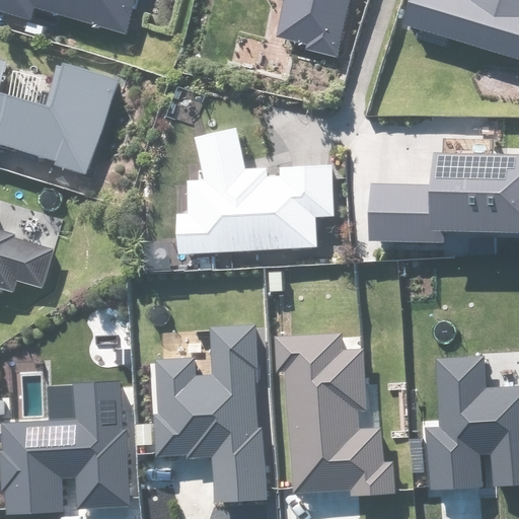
[(0,0),(0,10),(29,20),(33,6),(125,34),(135,0),(0,0)]
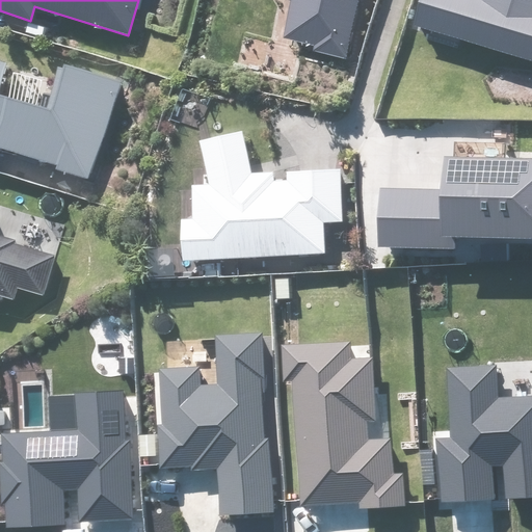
[(314,51),(344,59),(360,0),(292,0),(283,37),(315,46),(314,51)]
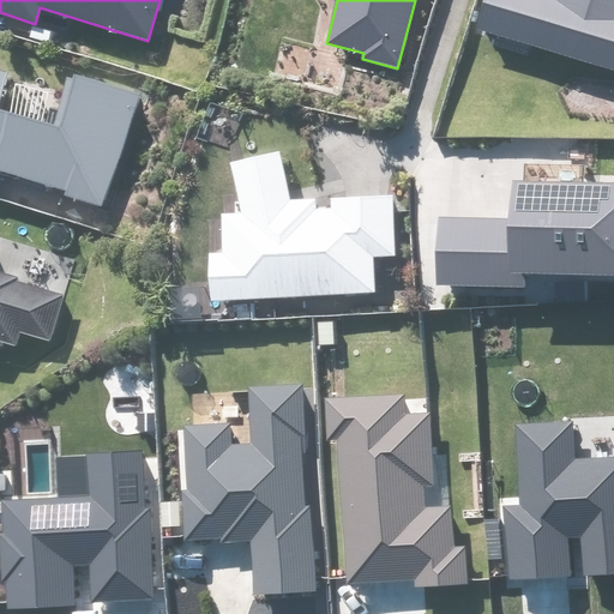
[(613,0),(487,0),(479,30),(613,68),(613,0)]
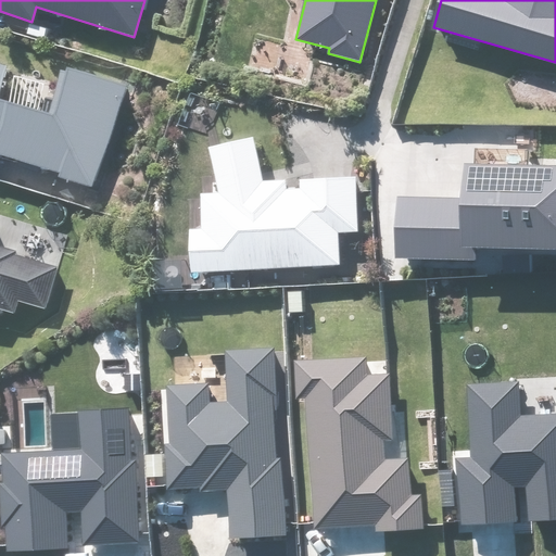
[(0,64),(0,153),(60,173),(59,176),(95,187),(125,87),(67,70),(65,73),(61,72),(48,115),(0,100),(0,90),(8,66),(0,64)]
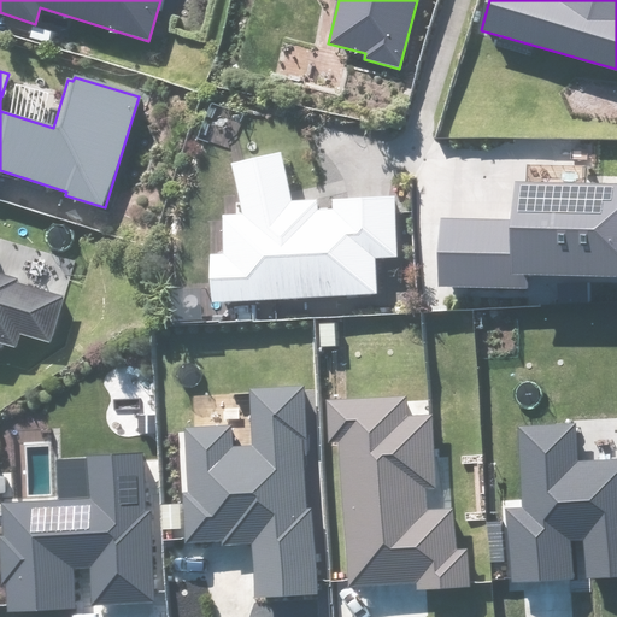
[(209,256),(211,301),(376,294),(375,259),(398,258),(395,197),(333,200),(333,210),(318,211),(318,200),(293,201),(282,151),(231,164),(242,204),(242,215),(223,216),(225,254),(209,256)]
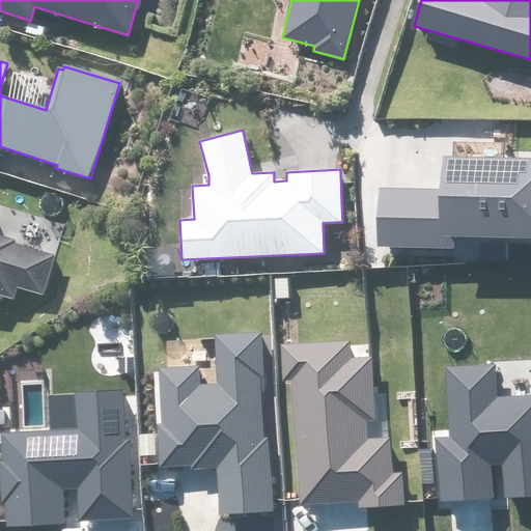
[(380,187),(376,247),(456,250),(456,236),(530,239),(530,159),(442,156),(441,189),(380,187)]
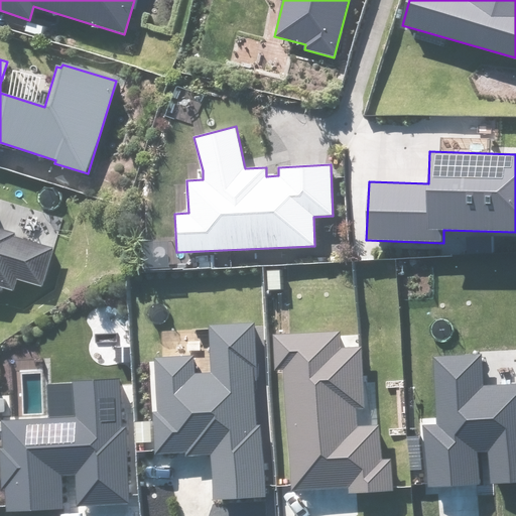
[(0,286),(15,290),(18,279),(42,285),(53,248),(14,237),(16,232),(0,227),(0,286)]
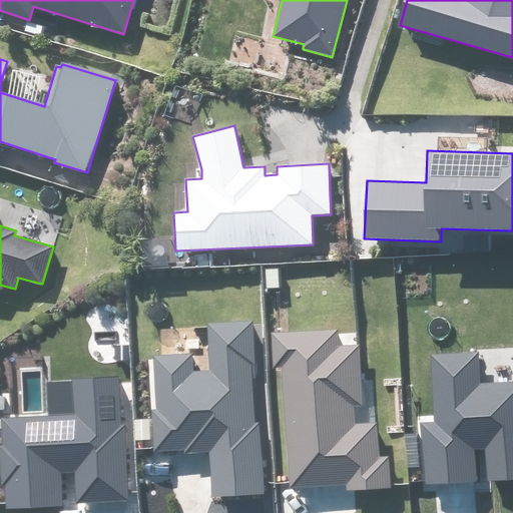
[(211,497),(263,494),(259,422),(253,422),(251,365),(254,365),(252,321),(207,323),(209,370),(192,371),(191,354),(153,355),(155,409),(151,410),(153,451),(184,449),(184,454),(209,453),(211,497)]
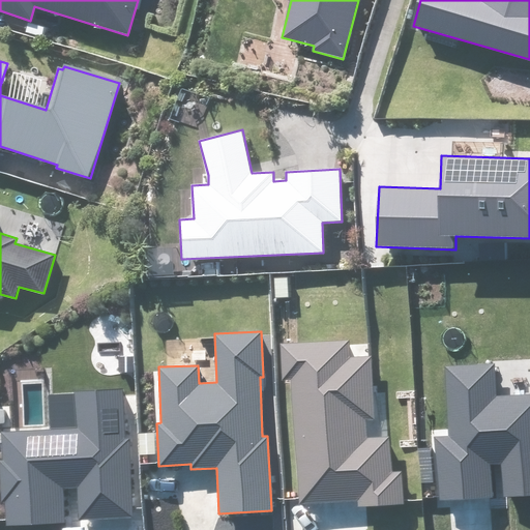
[(358,506),(404,504),(402,472),(391,473),(389,438),(366,439),(365,419),(375,419),(371,356),(350,357),(349,342),(281,345),(283,380),(291,380),(298,505),(357,501),(358,506)]
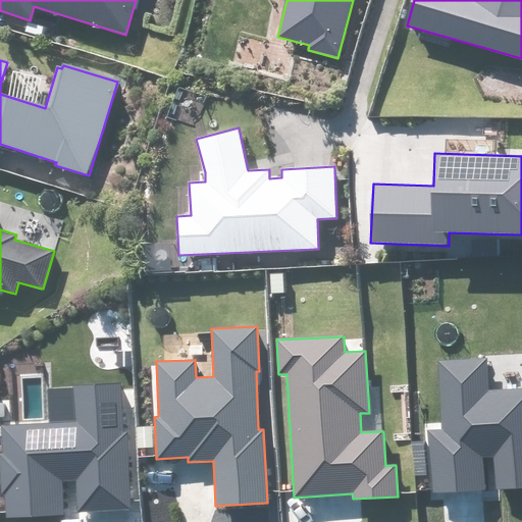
[(493,458),(496,489),(521,487),(521,388),(490,390),(488,357),(438,360),(442,430),(429,430),(433,492),(484,489),(482,459),(493,458)]
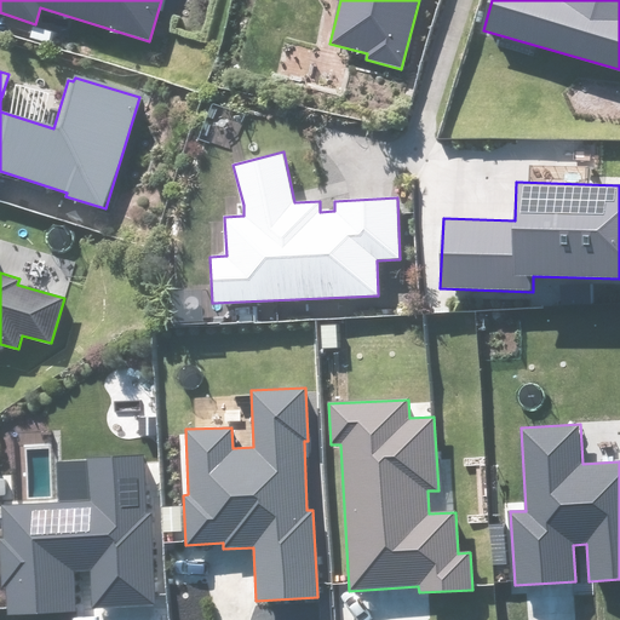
[(7,614),(75,610),(74,570),(91,570),(92,608),(154,606),(150,512),(145,512),(143,457),(56,460),(57,504),(1,506),(3,539),(0,539),(0,562),(1,586),(7,586),(7,614)]
